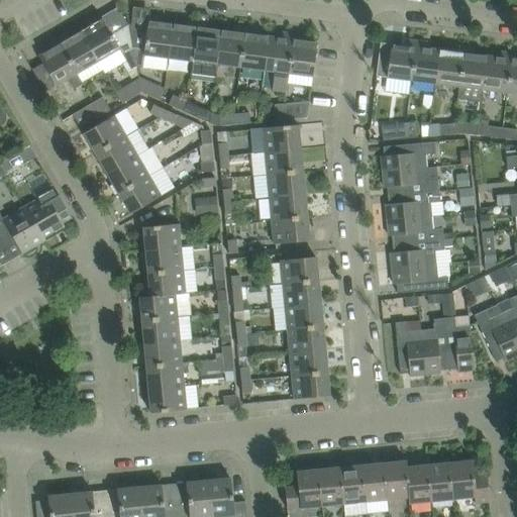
[(92,26),(81,32),(97,62),(118,49),(130,71),(136,68),(132,47),(128,24),(128,25),(110,35),(100,18),(99,15),(89,20),(92,26)]
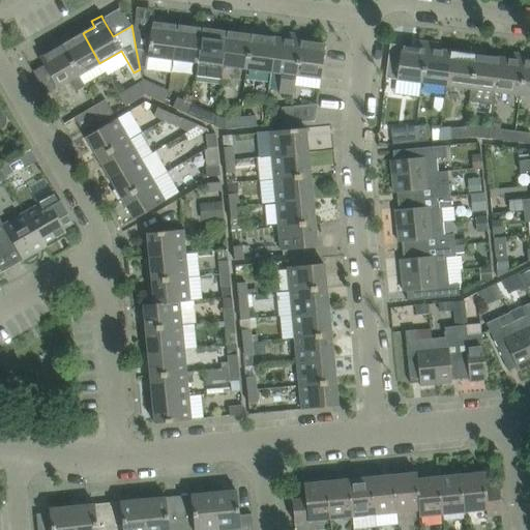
[(136,49),(140,69),(146,70),(170,74),(172,60),(176,26),(163,25),(164,18),(152,17),(150,30),(134,28),(133,28),(133,25),(131,25),(136,49)]
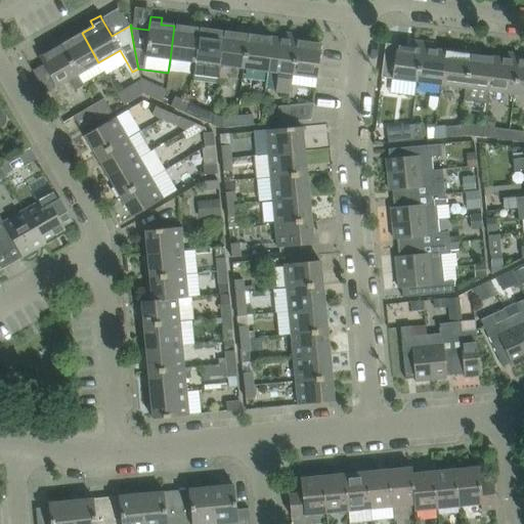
[(174,26),(170,59),(194,62),(200,23),(188,20),(187,28),(174,26)]
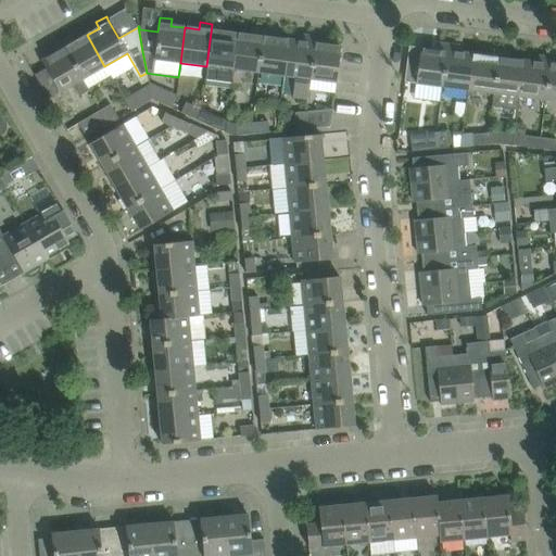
[(230,84),(232,70),(237,34),(222,33),(223,25),(212,24),(206,66),(204,80),(230,84)]
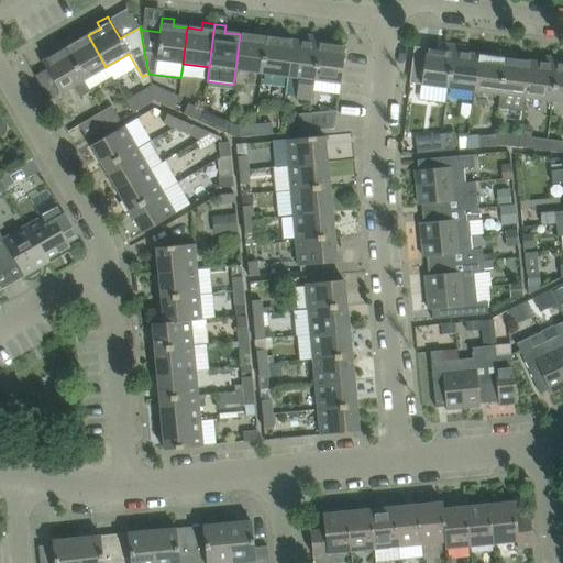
[(240,34),(235,70),(261,74),(266,31),(255,29),(254,36),(240,34)]
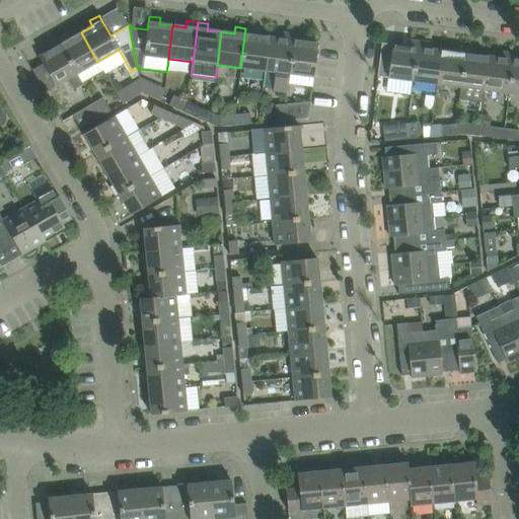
[(240,68),(265,71),(269,38),(255,35),(256,29),(245,28),(240,68)]
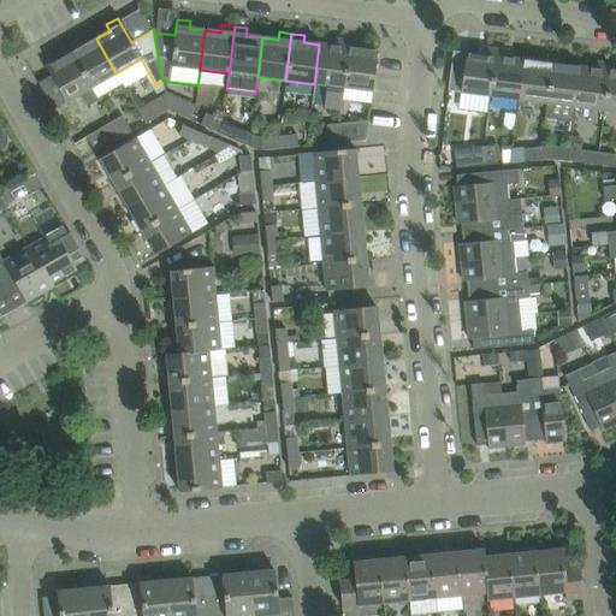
[(116,73),(96,39),(82,47),(78,41),(67,47),(92,88),(116,73)]
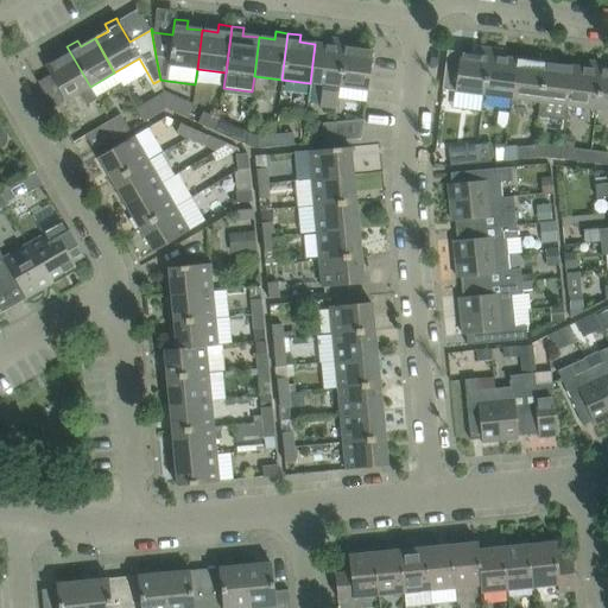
[(331,46),(315,44),(310,83),(322,86),(320,108),(336,109),(337,97),(339,87),(344,40),(331,39),(331,46)]
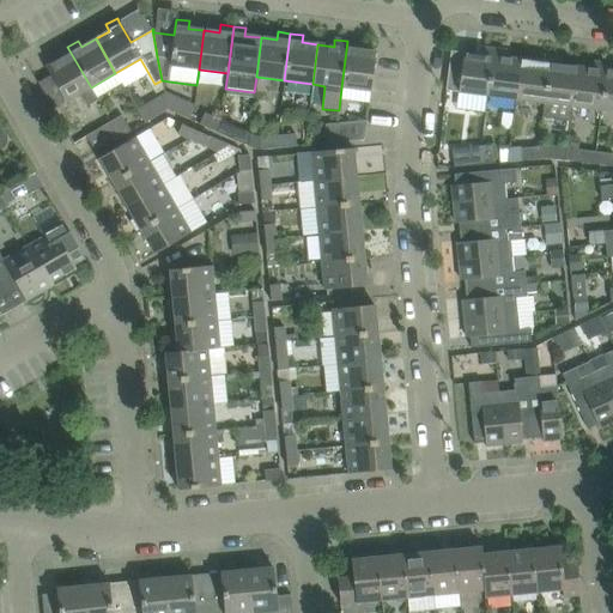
[(360,42),(347,41),(341,87),(370,91),(375,52),(359,49),(360,42)]
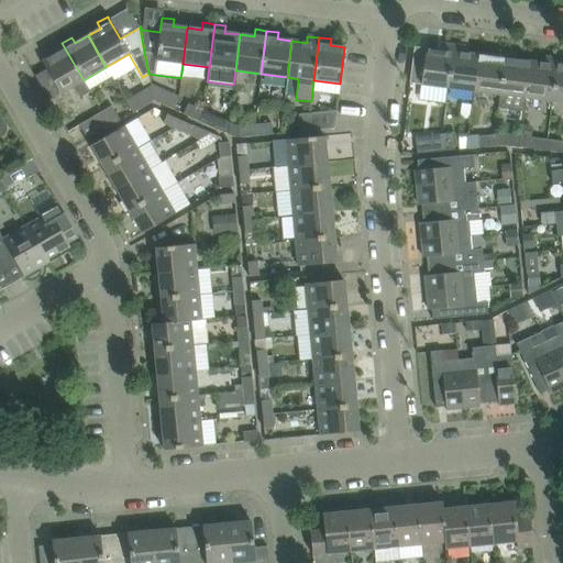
[(89,89),(84,80),(62,43),(52,48),(55,55),(42,63),(48,74),(59,94),(74,86),(80,98),(90,92),(89,89)]
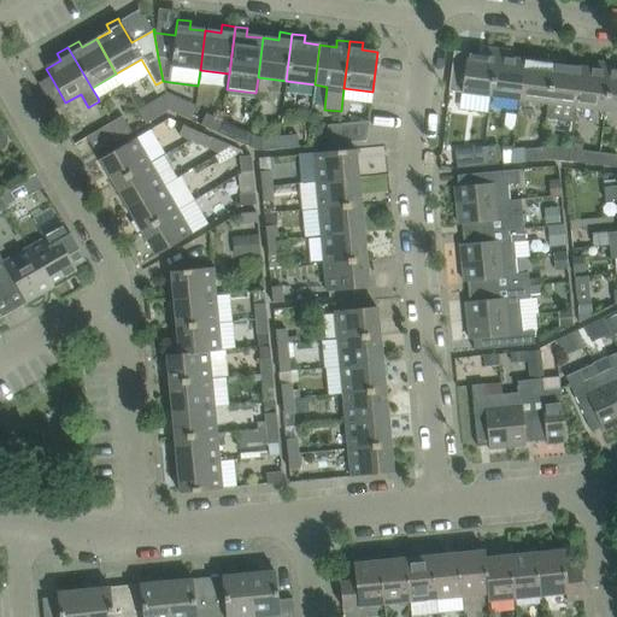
[(460,93),(459,109),(488,112),(491,97),(497,50),(483,48),(482,56),(465,53),(464,63),(464,71),(462,82),(460,93)]
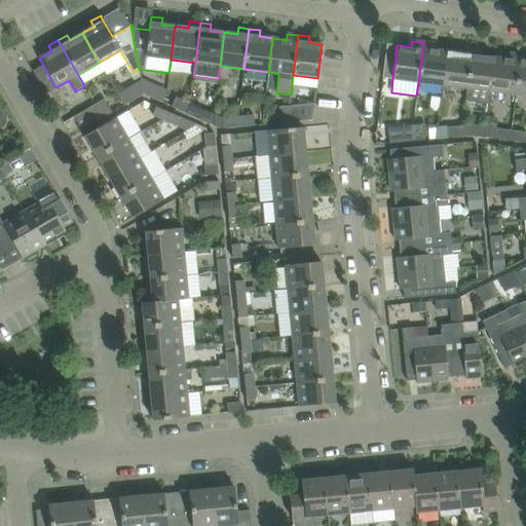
[(418,82),(442,85),(447,51),(433,49),(434,44),(423,42),(418,82)]
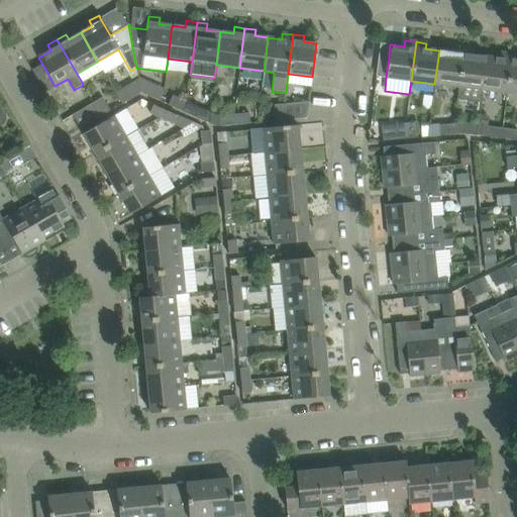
[(439,50),(434,84),(458,87),(463,47),(452,46),(452,53),(439,50)]
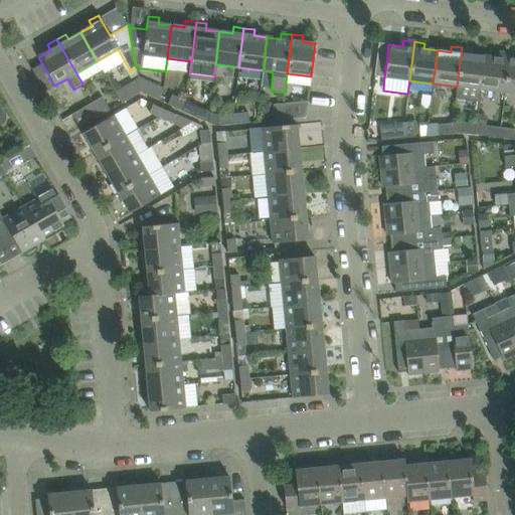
[(462,47),(457,87),(456,100),(479,103),(481,90),(485,56),(472,54),(473,48),(462,47)]
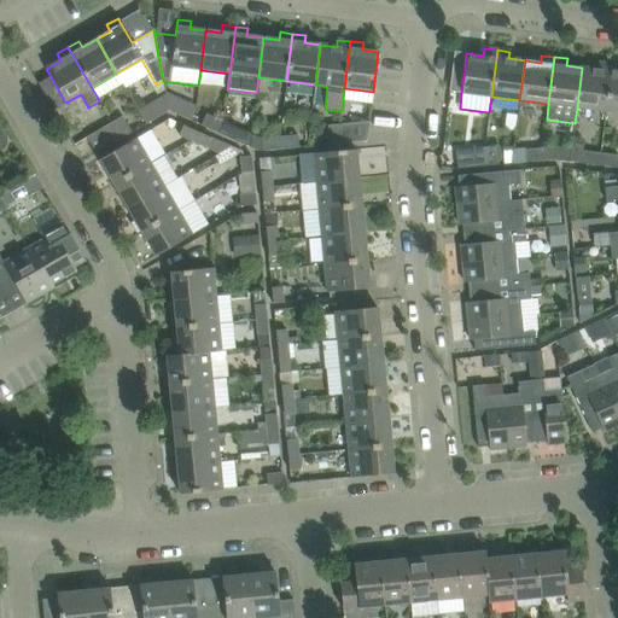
[(582,68),(577,108),(606,111),(612,64),(599,63),(598,70),(582,68)]
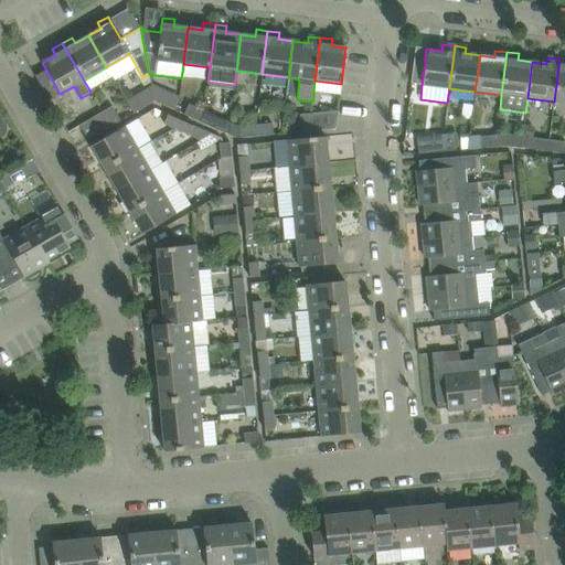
[(554,102),(564,103),(564,59),(560,59),(554,102)]
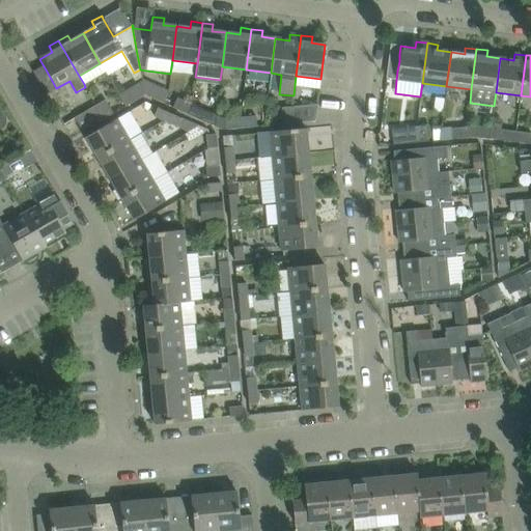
[(132,104),(144,95),(142,81),(124,91),(132,104)]
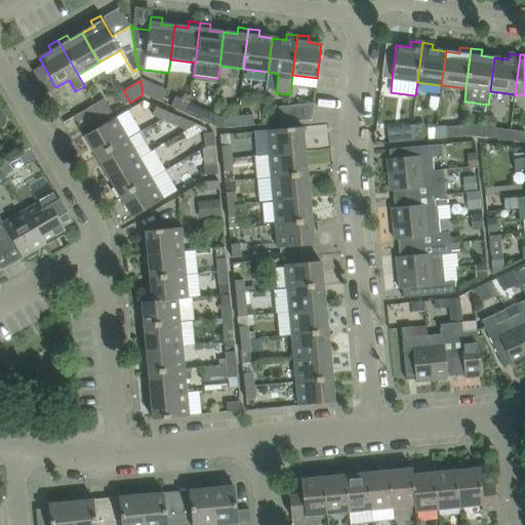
[(166,91),(140,80),(143,94),(161,103),(165,93),(166,91)]
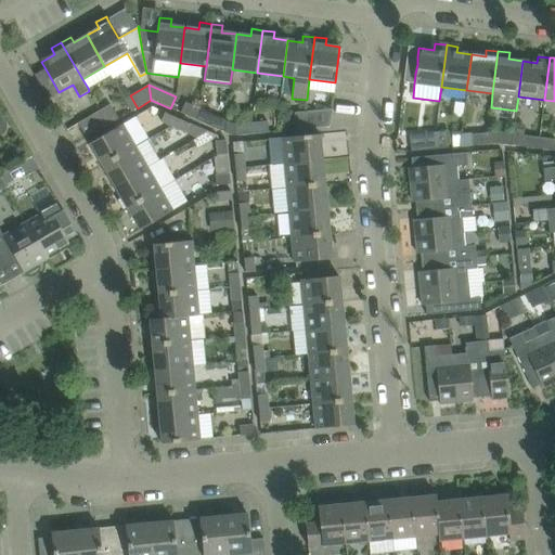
[(180,114),(195,120),(199,110),(184,103),(180,114)]
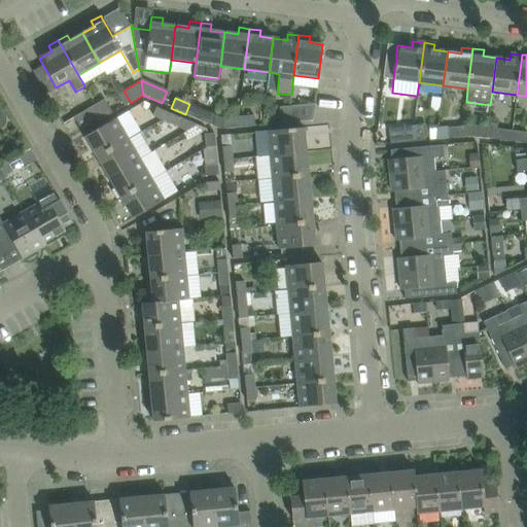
[(112,113),(105,100),(95,105),(103,118),(112,113)]
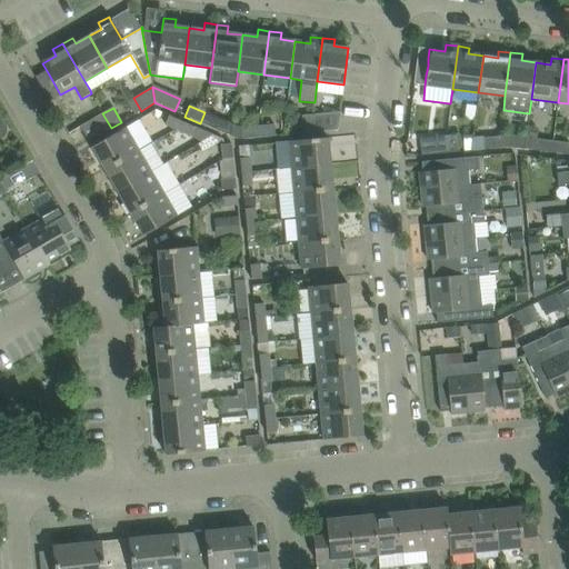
[(205,112),(200,123),(229,136),(231,123),(205,112)]
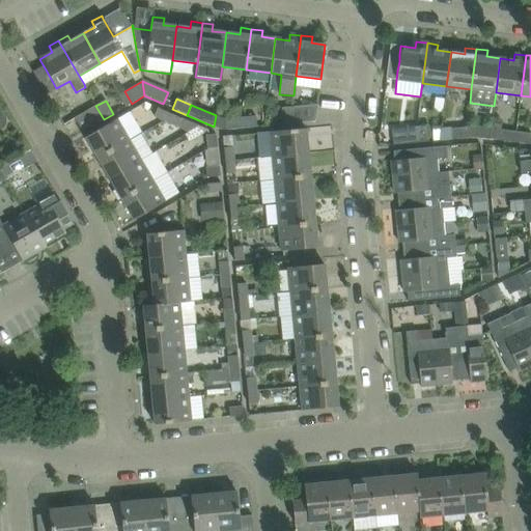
[(317,105),(291,107),(294,123),(297,123),(315,121),(317,105)]
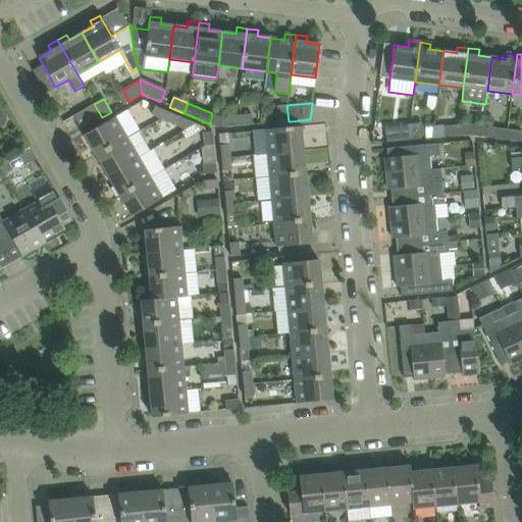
[(72,116),(73,117),(81,129),(102,117),(94,104),(72,116)]
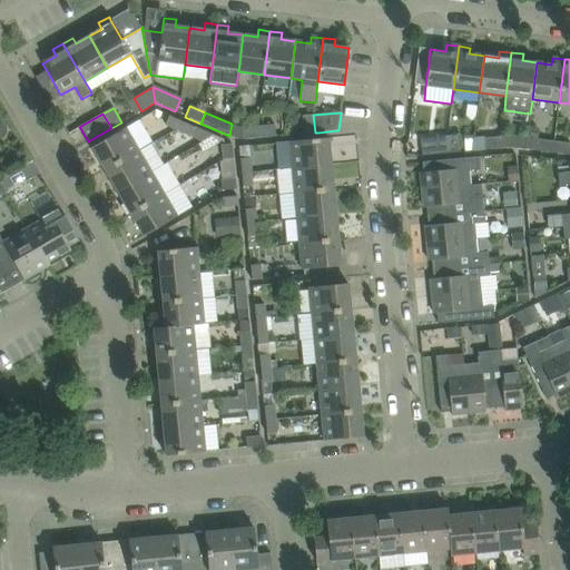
[(313,115),(302,116),(303,134),(315,133),(313,115)]
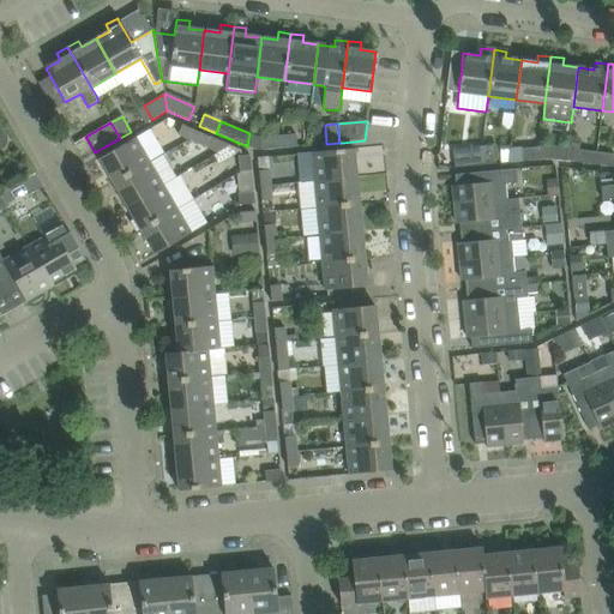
[(205,146),(210,137),(182,126),(178,136),(205,146)]
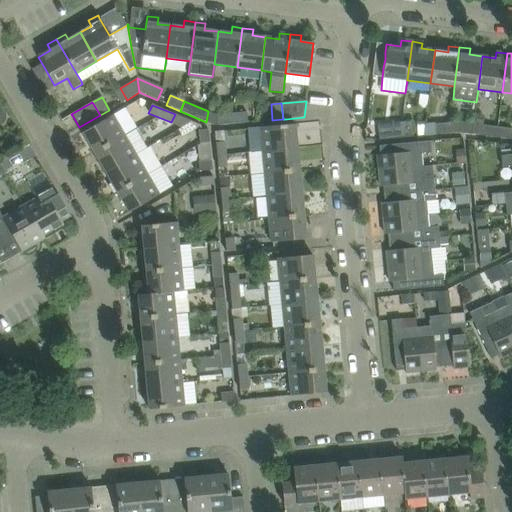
[(231,114),(232,124),(247,123),(246,112),(231,114)]
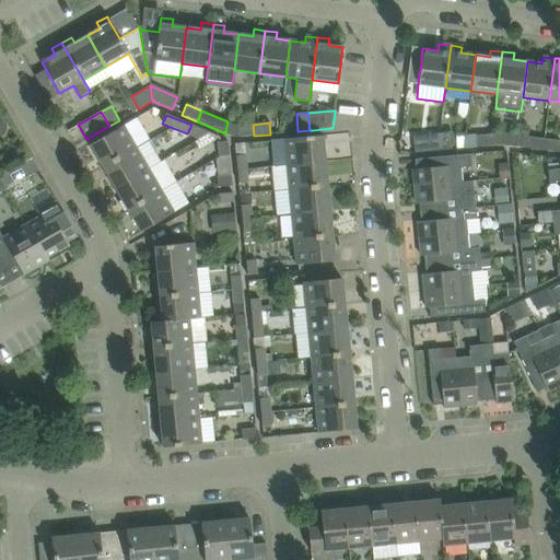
[(187,133),(199,139),(208,133),(191,125),(187,133)]
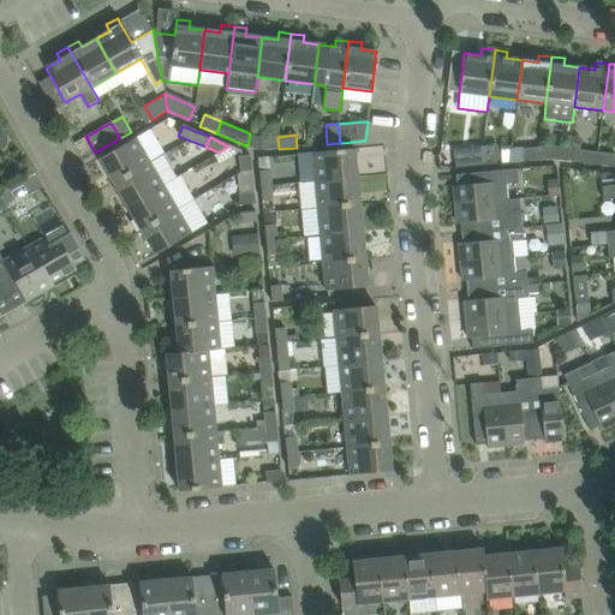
[(261,150),(279,149),(278,137),(260,138),(261,150)]
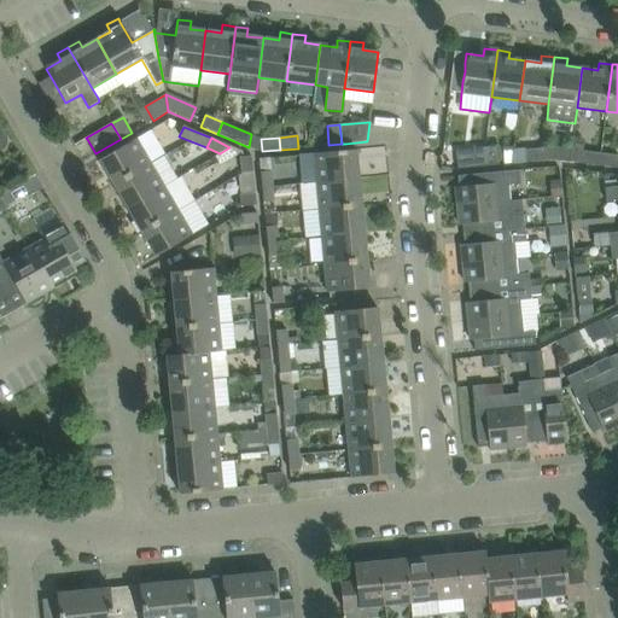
[(99,161),(114,185),(150,163),(135,139),(99,161)]
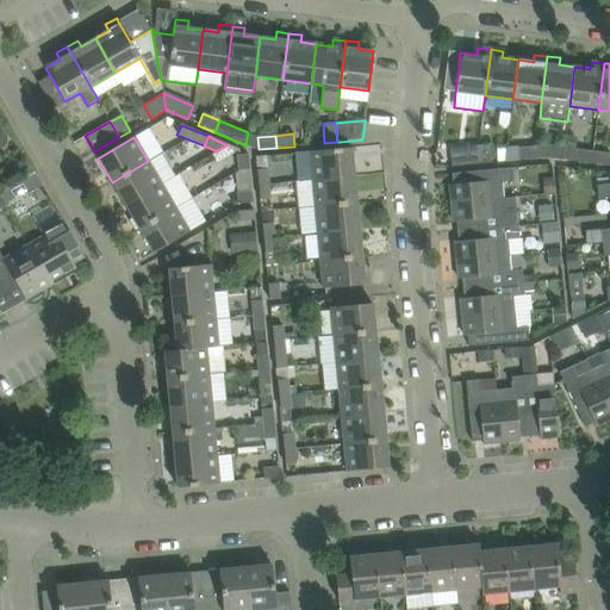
[(562,161),(573,162),(591,165),(592,151),(576,149),(576,143),(565,142),(564,148),(562,161)]
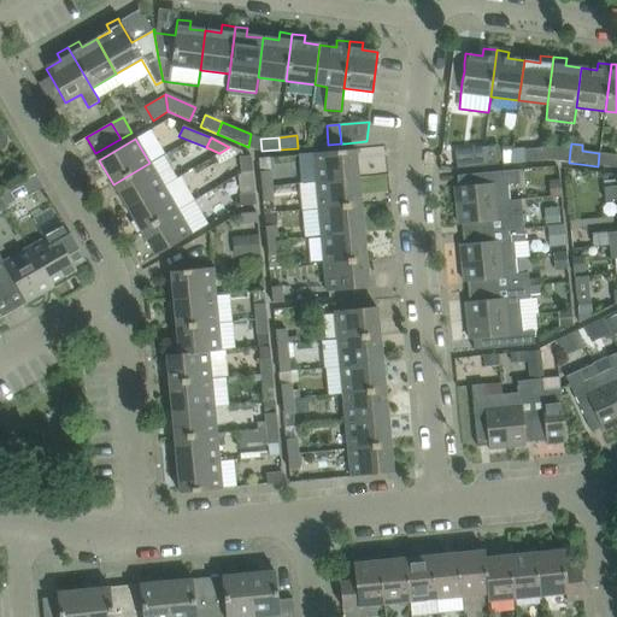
[(497,146),(483,147),(486,166),(498,164),(497,146)]
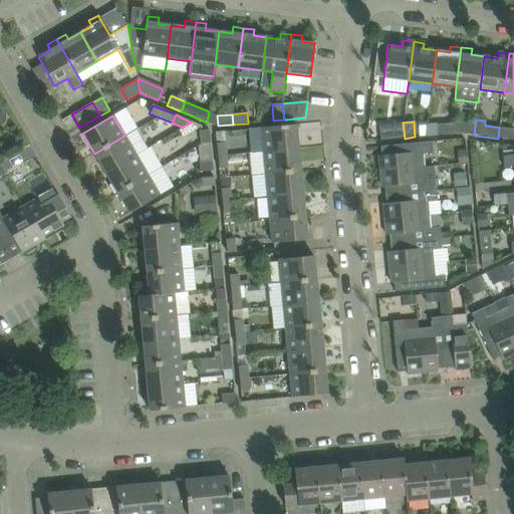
[(200,125),(191,122),(183,127),(179,130),(184,137),(200,125)]
